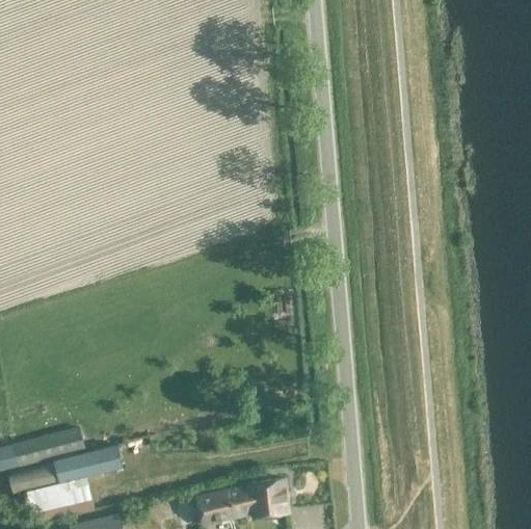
[(79,428),(14,444),(14,445),(0,448),(0,471),(85,451),(79,428)]
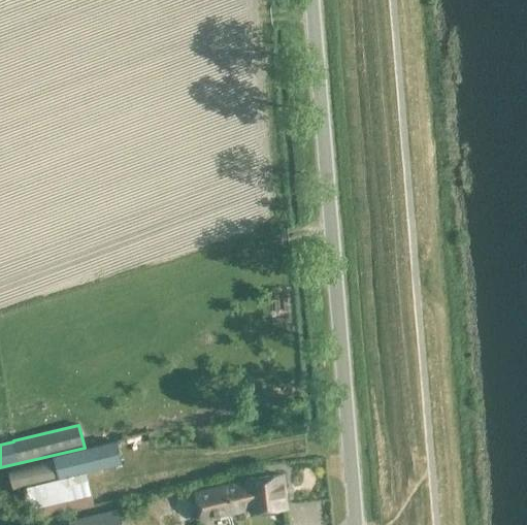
[(116,444),(7,469),(12,490),(121,465),(116,444)]
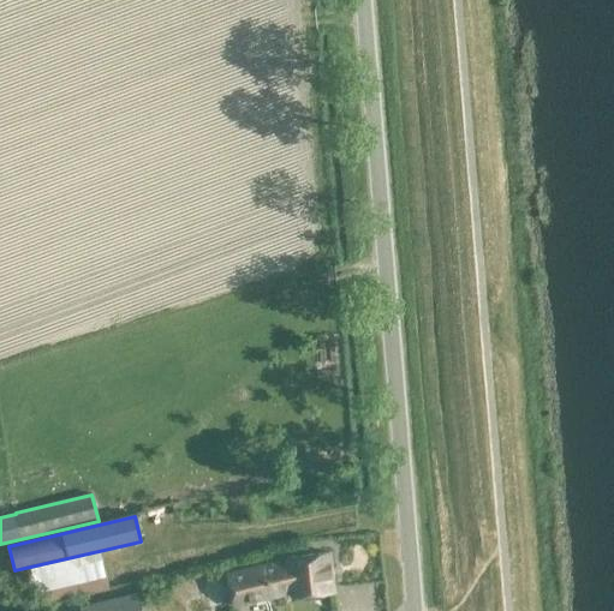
[(101,551),(30,567),(36,592),(106,576),(101,551)]
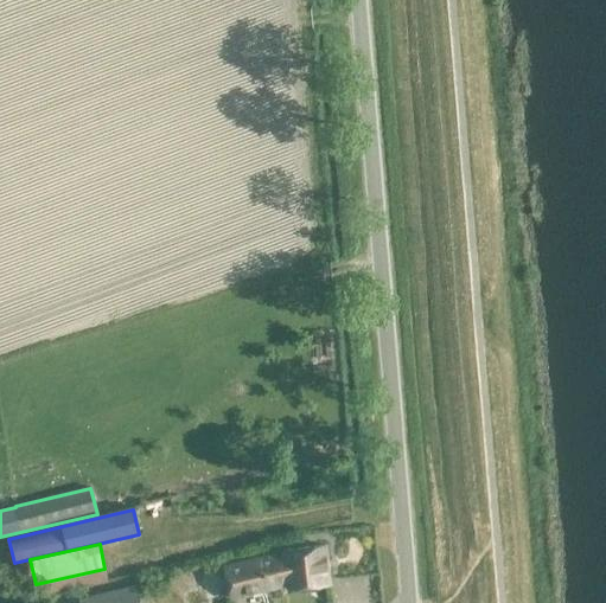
[(285,550),(288,589),(331,584),(326,545),(285,550)]
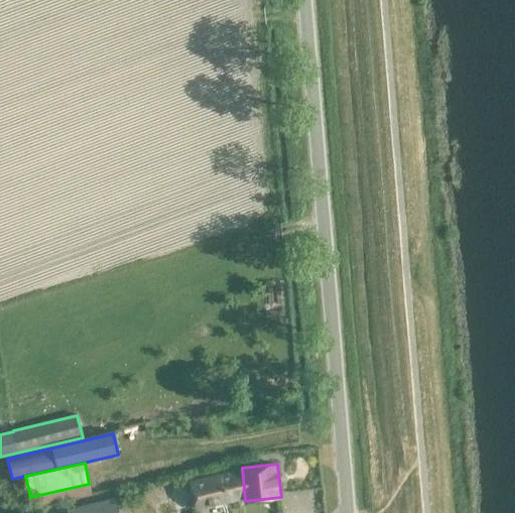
[(116,498),(68,511),(68,512),(122,512),(119,499),(116,500),(116,498)]
